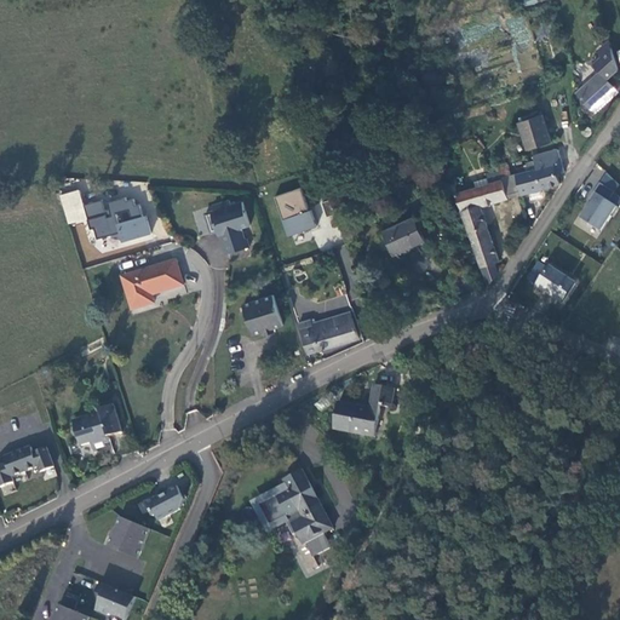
[(601,57),(612,47),(609,40),(598,50),(601,57)]
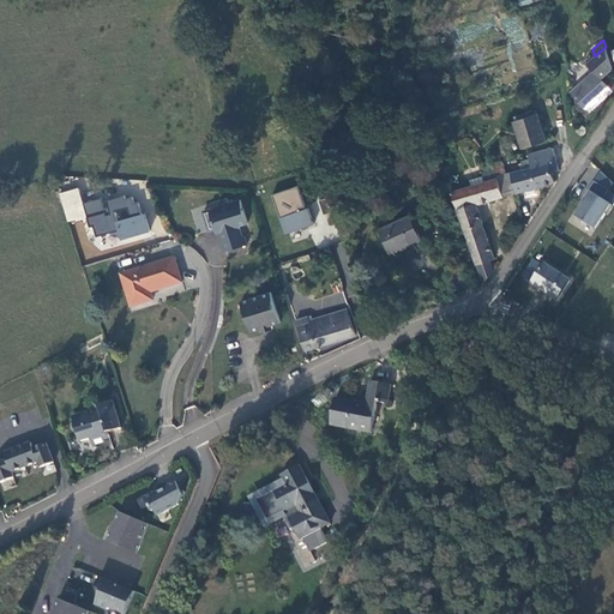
[(584,108),(609,85),(602,79),(613,70),(606,47),(595,56),(588,64),(594,71),(570,92),(584,108)]
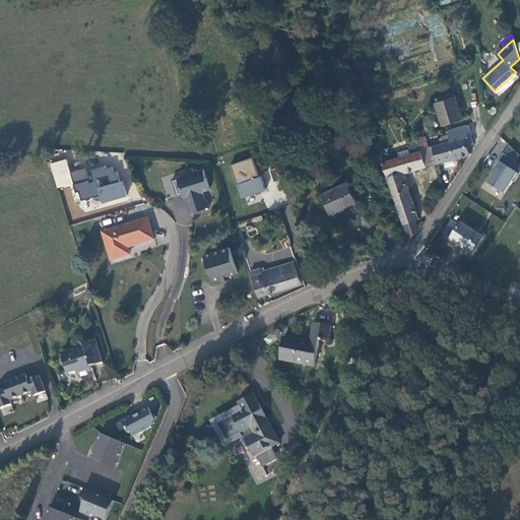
[(499,95),(519,76),(516,72),(495,91),(499,95)]
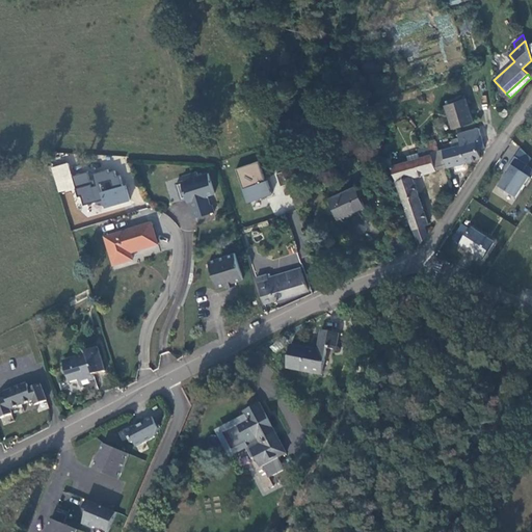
[(474,122),(466,99),(445,105),(451,122),(453,129),(474,122)]
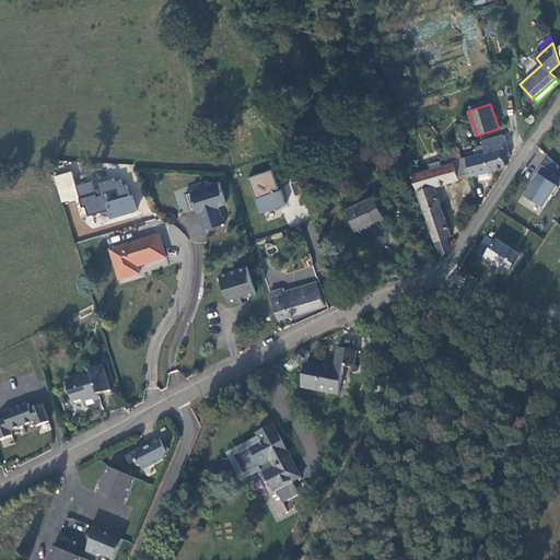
[(535,117),(534,116),(533,115),(531,114),(529,114),(527,115),(526,116),(526,117),(525,119),(526,121),(527,123),(528,124),(531,124),(532,124),(534,123),(535,120),(535,119),(535,117)]
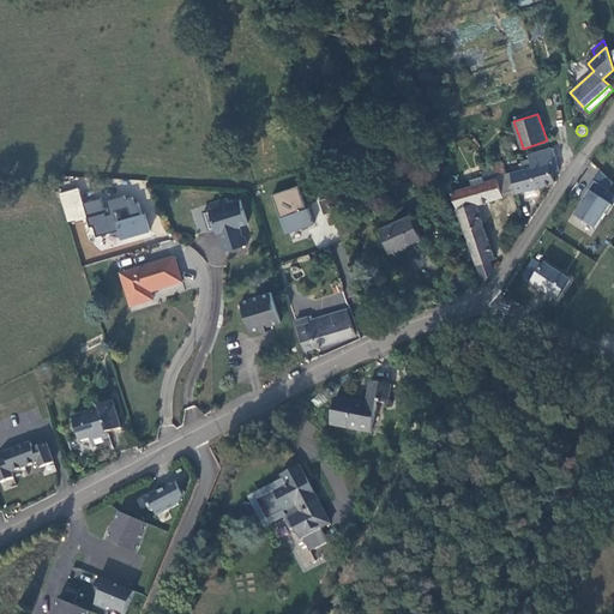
[(559,172),(553,149),(531,155),(530,155),(534,168),(537,187),(539,186),(555,181),(552,173),(559,172)]
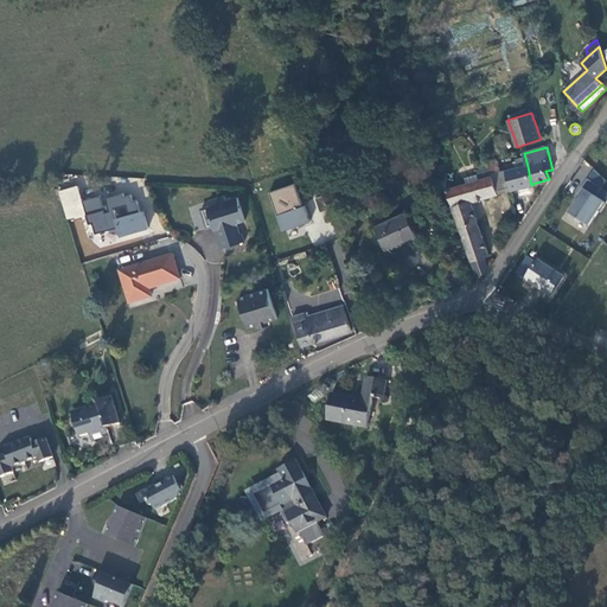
[(528,166),(524,153),(522,154),(522,155),(523,155),(524,158),(517,160),(519,167),(506,170),(506,171),(528,166)]
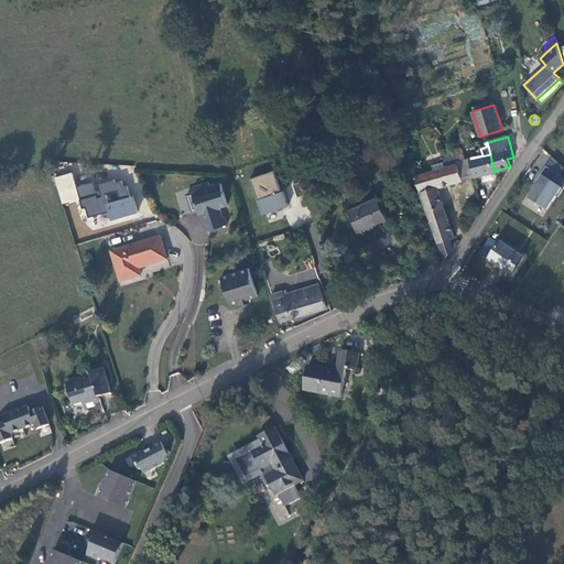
[(437,187),(475,176),(470,159),(470,158),(466,160),(463,149),(454,151),(455,155),(444,159),(446,167),(415,177),(444,259),(445,260),(445,259),(454,247),(451,239),(455,238),(437,187)]
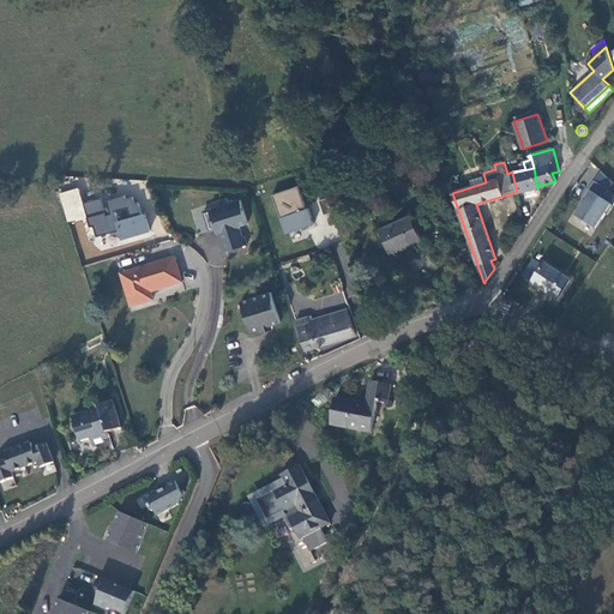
[(537,187),(534,168),(512,173),(517,192),(537,187)]
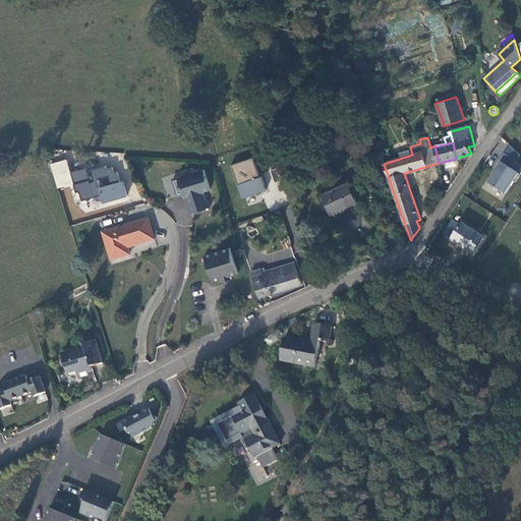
[(517,162),(505,154),(495,169),(498,171),(489,183),(506,194),(513,181),(516,183),(520,175),(520,174),(512,169),(517,162)]
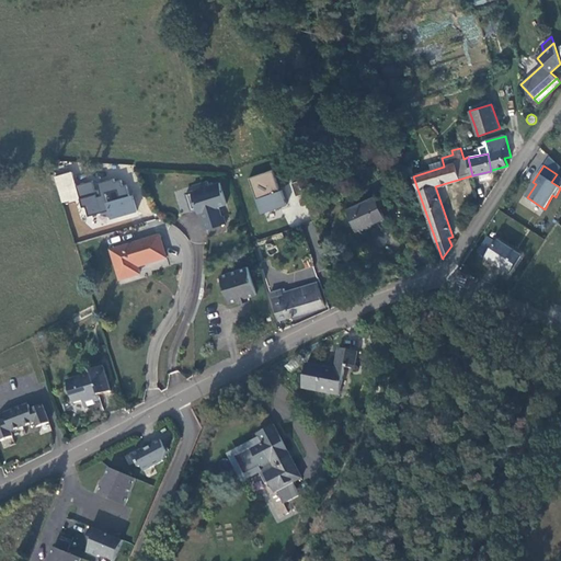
[(274,171),(250,179),(262,215),(288,206),(283,192),(282,192),(274,171)]
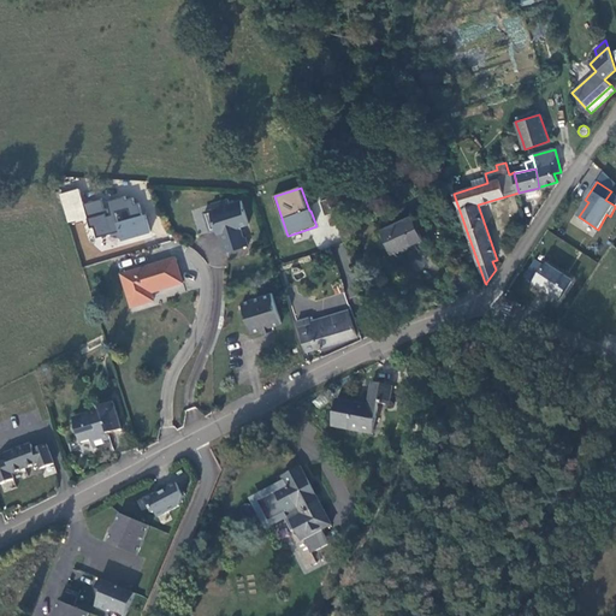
[(84,203),(81,189),(61,194),(70,221),(88,215),(84,203)]
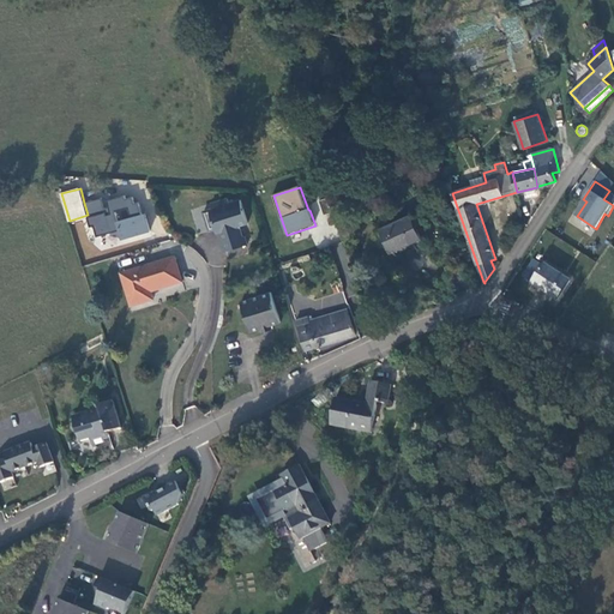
[(102,198),(84,203),(88,215),(91,228),(95,227),(97,238),(121,230),(124,239),(150,232),(145,214),(143,215),(139,202),(136,203),(133,197),(126,199),(125,196),(108,200),(109,206),(106,208),(102,198)]
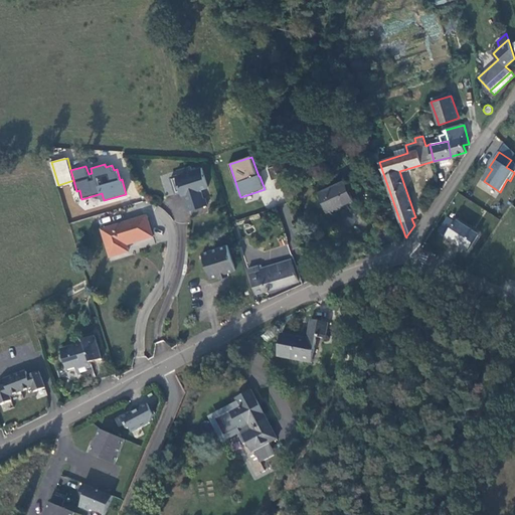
[(208,187),(202,168),(192,171),(191,167),(177,171),(178,175),(171,178),(175,190),(180,189),(182,195),(183,195),(183,198),(186,197),(190,211),(200,207),(198,200),(203,198),(200,189),(208,187)]
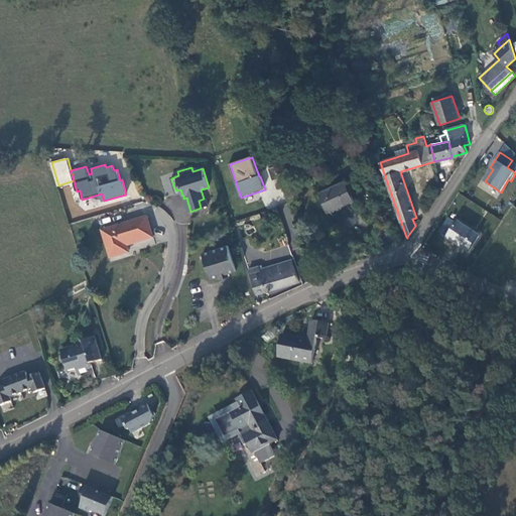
[(354,201),(345,181),(320,192),(330,212),(354,201)]
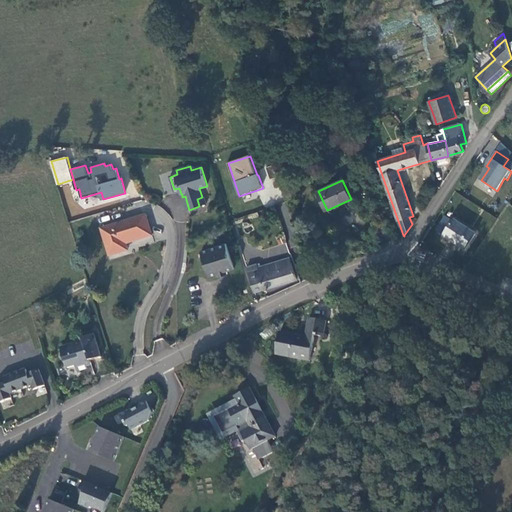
[(207,204),(205,197),(202,197),(197,199),(199,206),(207,204)]
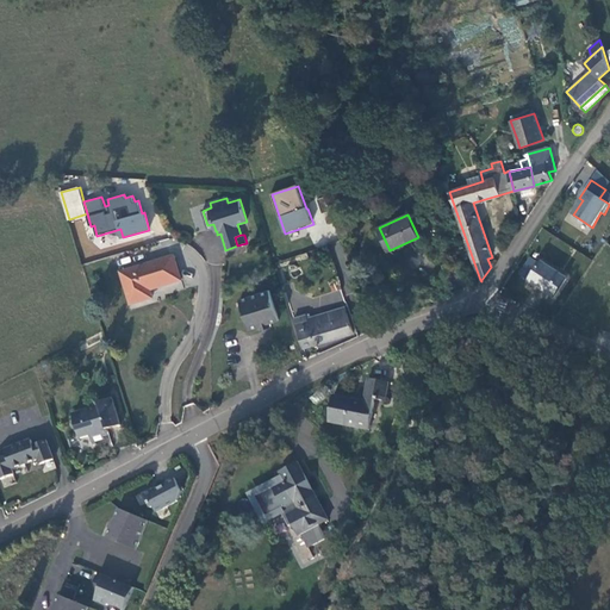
[(181,280),(174,256),(122,273),(131,305),(153,298),(150,290),(181,280)]
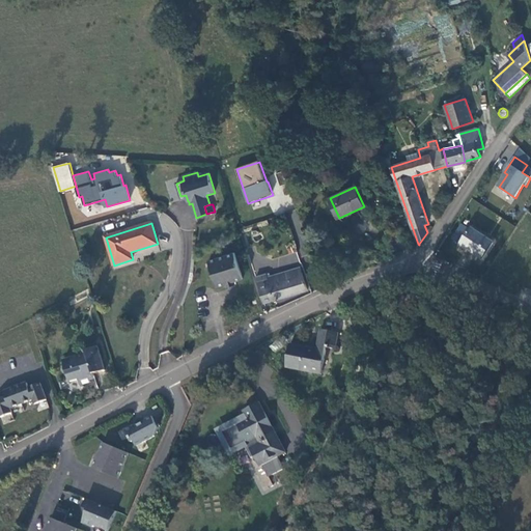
[(460,245),(482,259),(494,243),(472,228),(460,245)]
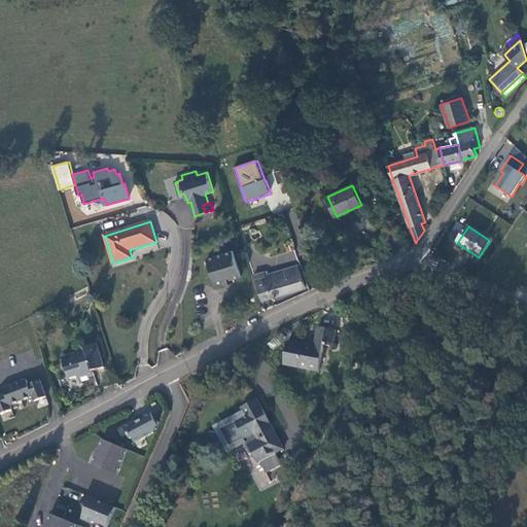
[(241,276),(234,250),(207,258),(215,284),(224,282),(234,279),(241,276)]
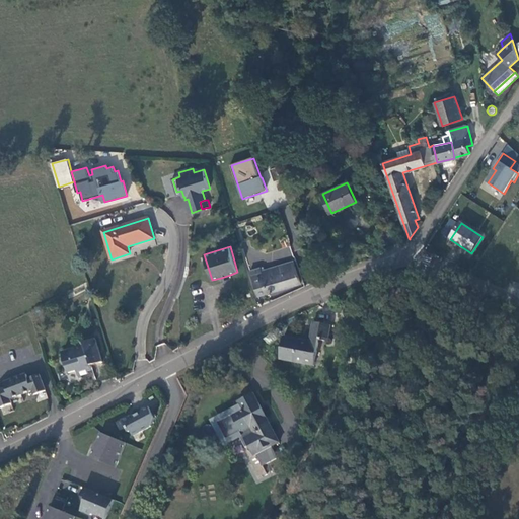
[(300,283),(293,261),(262,271),(261,268),(250,271),(258,297),(300,283)]
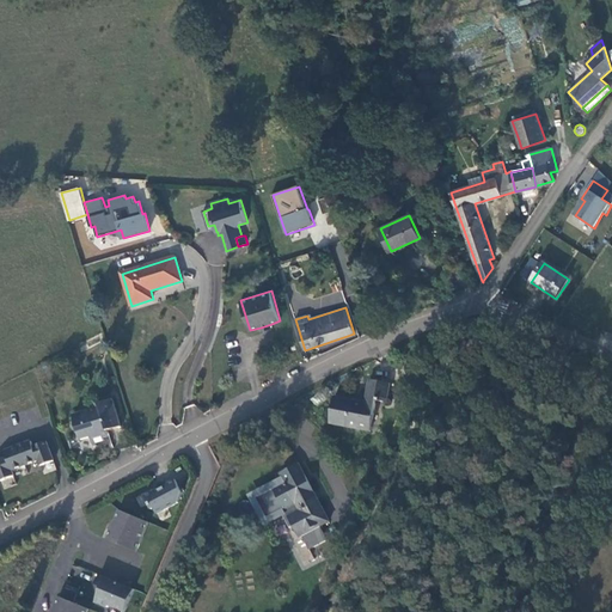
[(421,377),(423,367),(417,360),(408,361),(404,371),(410,378),(421,377)]
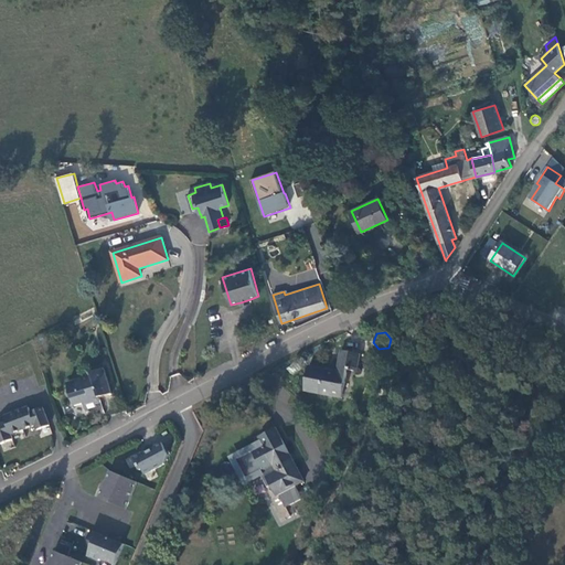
[(342,398),(348,369),(358,371),(360,354),(341,351),(337,371),(309,366),(305,391),(342,398)]
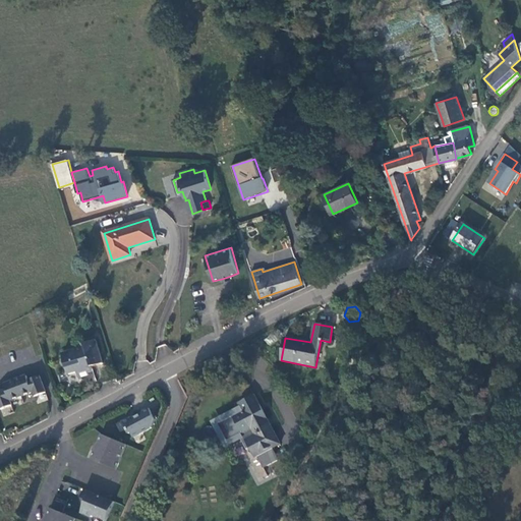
[(104,363),(96,340),(84,344),(85,347),(63,354),(69,374),(77,372),(79,381),(82,380),(82,378),(89,375),(88,371),(93,370),(92,366),(104,363)]
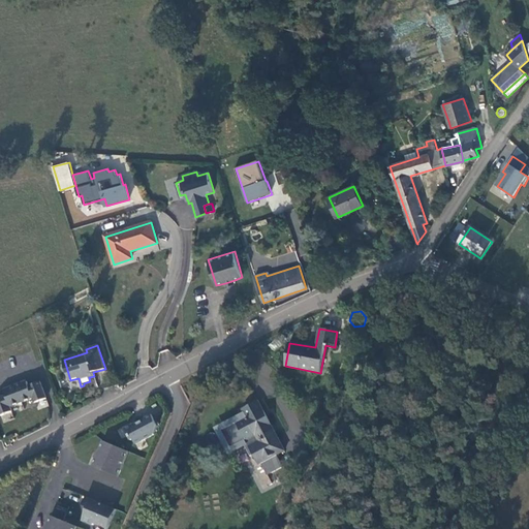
[(47,399),(40,382),(29,386),(27,381),(4,390),(6,395),(0,397),(0,414),(0,416),(12,411),(10,407),(33,398),(35,403),(47,399)]
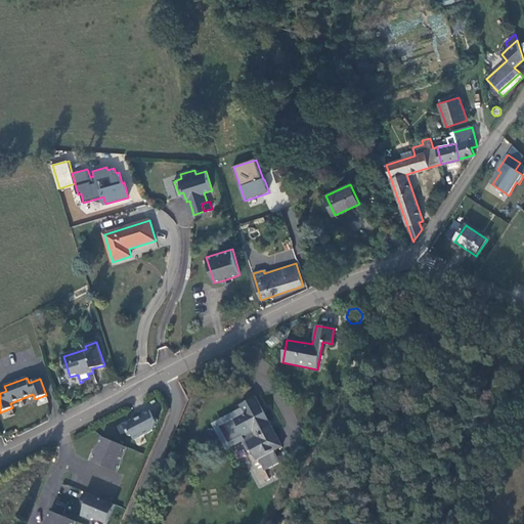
[(284,447),(257,397),(239,406),(242,409),(244,413),(235,418),(219,426),(229,444),(242,438),(243,441),(249,452),(253,450),(257,460),(259,459),(265,471),(280,463),(274,450),(284,447)]
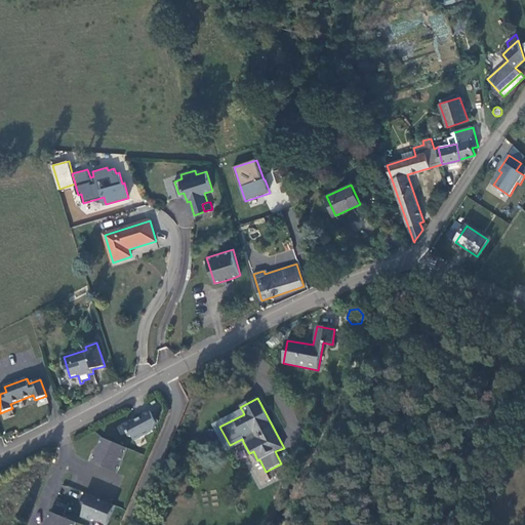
[(232,448),(243,442),(242,439),(230,445),(219,427),(236,418),(244,414),(242,410),(214,425),(226,447),(228,451),(232,448)]
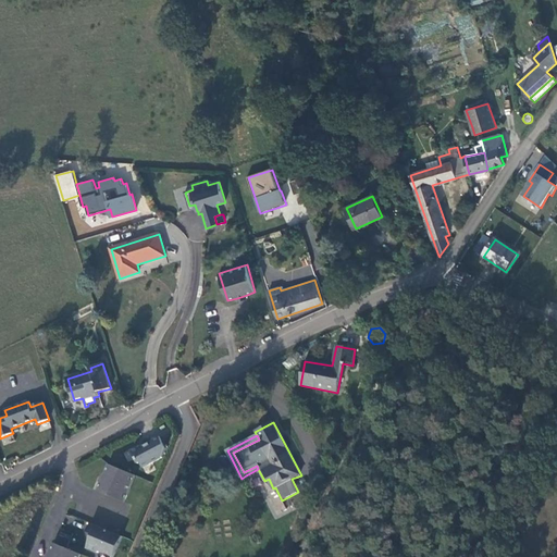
[(163,458),(166,449),(160,437),(152,441),(153,443),(144,447),(143,446),(132,452),(138,463),(140,462),(144,468),(163,458)]
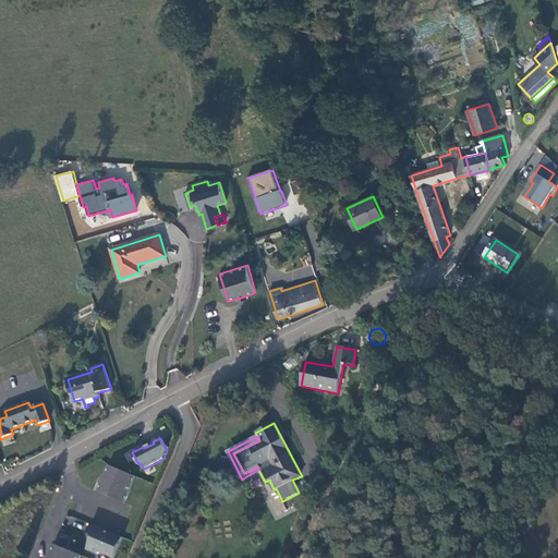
[(124,502),(136,476),(109,465),(98,492),(124,502)]
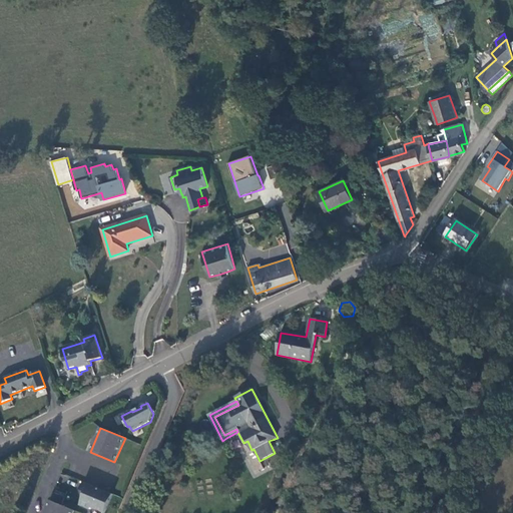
[(104,512),(105,512),(112,494),(84,482),(80,490),(85,492),(80,505),(90,509),(93,508),(104,512)]
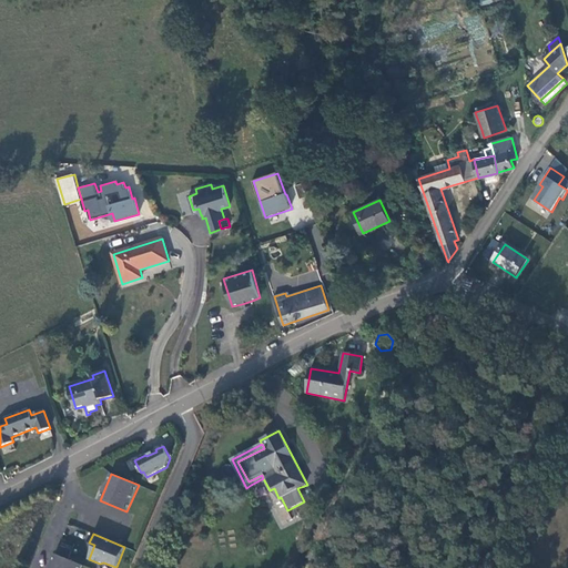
[(81,567),(82,566),(56,555),(50,567),(81,567)]
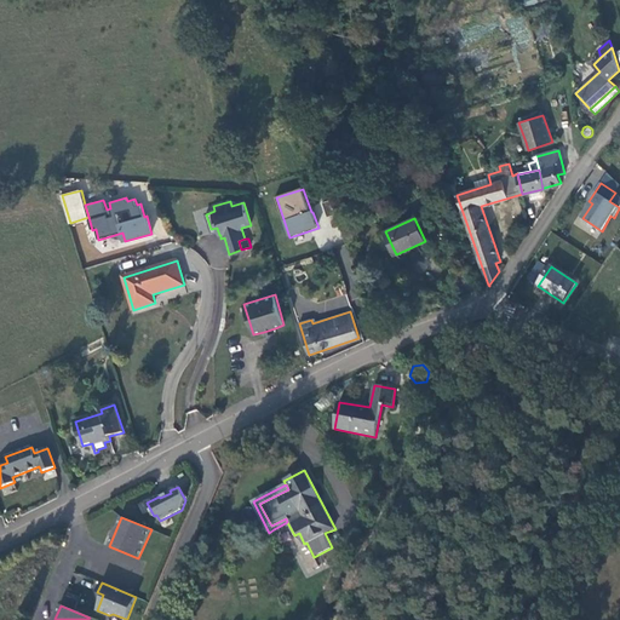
All buildings are outlined.
